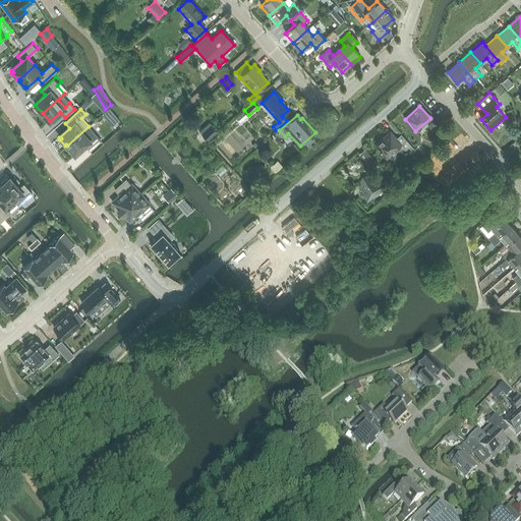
[(55,122),(47,129),(54,137),(61,130),(55,122)]
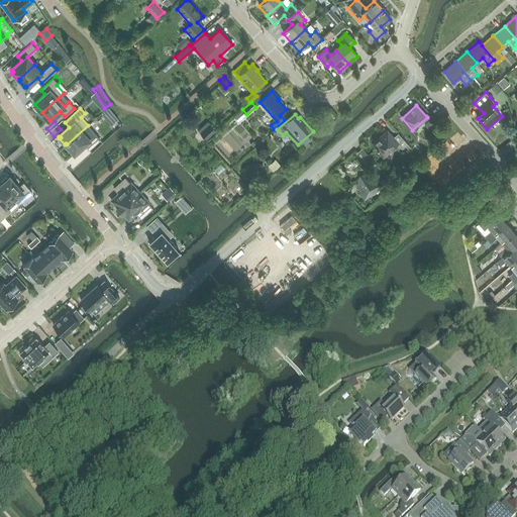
[(208,122),(198,131),(207,140),(216,131),(208,122)]
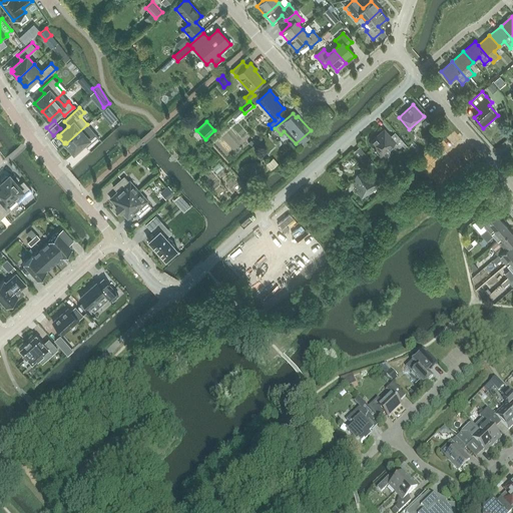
[(87,125),(87,124),(66,143),(67,144),(66,145),(71,151),(72,150),(73,152),(84,142),(88,147),(97,139),(92,134),(88,138),(81,130),(87,125)]
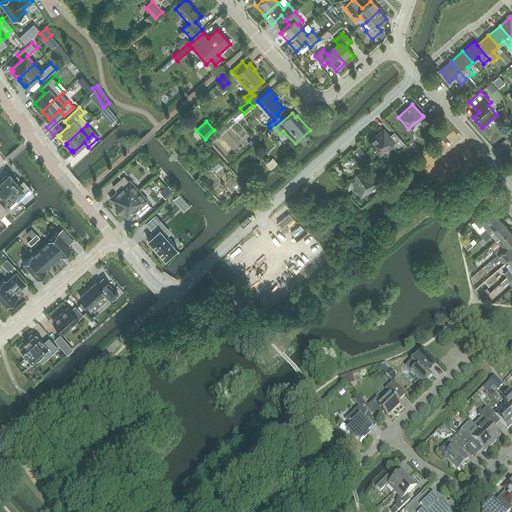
[(398,147),(403,143),(394,133),(389,137),(383,130),(368,143),(379,155),(393,142),(398,147)]
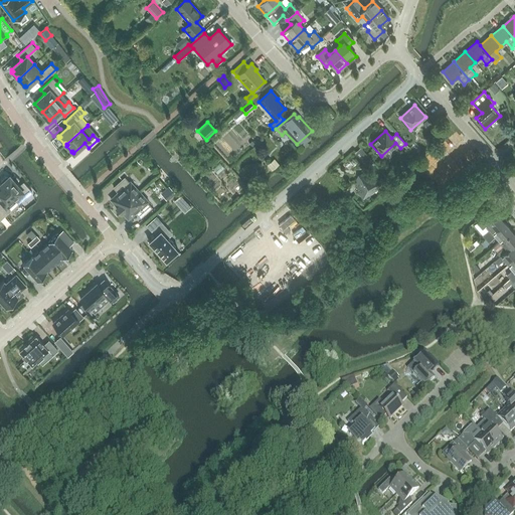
[(362,142),(356,146),(362,153),(367,149),(362,142)]
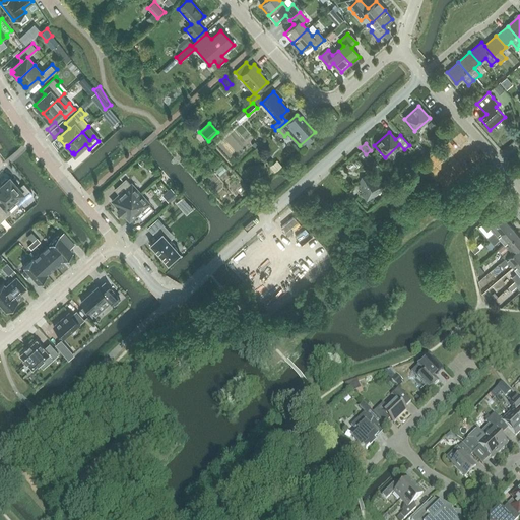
[(362,159),(370,168),(375,163),(368,154),(362,159)]
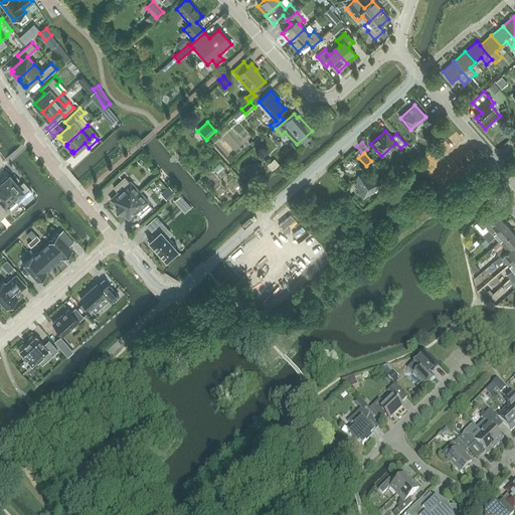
[(213,163),(219,171),(227,165),(221,157),(213,163)]
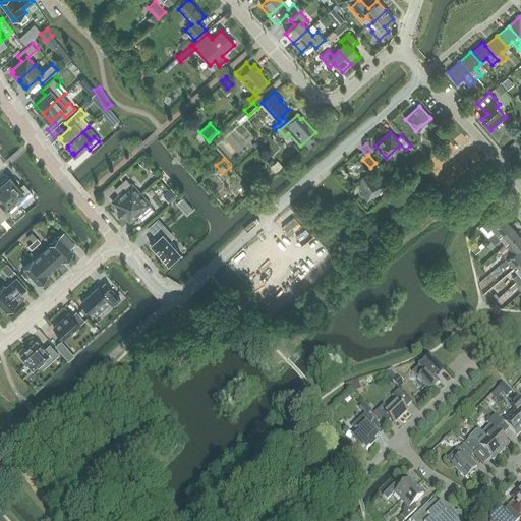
[(371,174),(360,183),(362,194),(375,198),(384,191),(381,177),(371,174)]
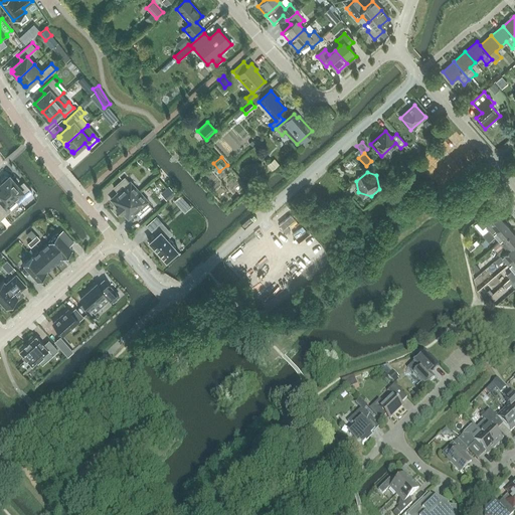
[(8,177),(6,176),(1,181),(2,183),(1,183),(18,203),(32,191),(23,182),(18,186),(9,176),(8,177)]
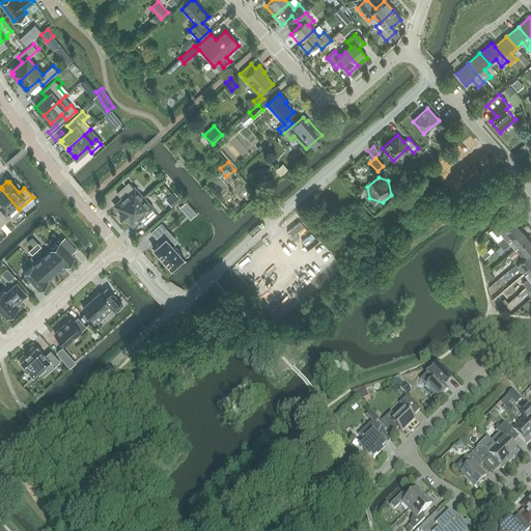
[(122,217),(143,197),(134,188),(134,189),(129,183),(117,193),(121,199),(114,205),(120,213),(119,214),(122,217)]
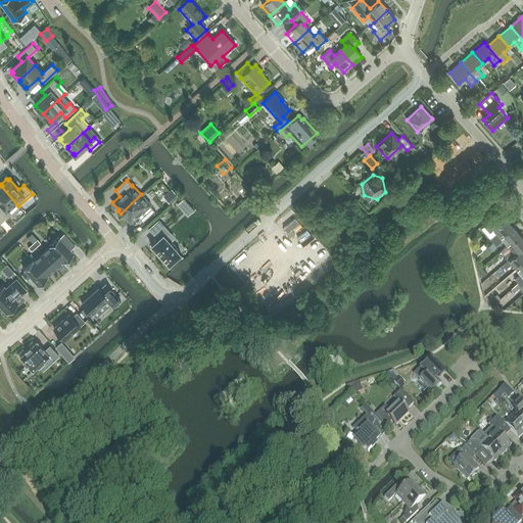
[(14,202),(1,186),(0,187),(0,202),(2,204),(0,205),(0,212),(5,219),(10,214),(6,209),(14,202)]
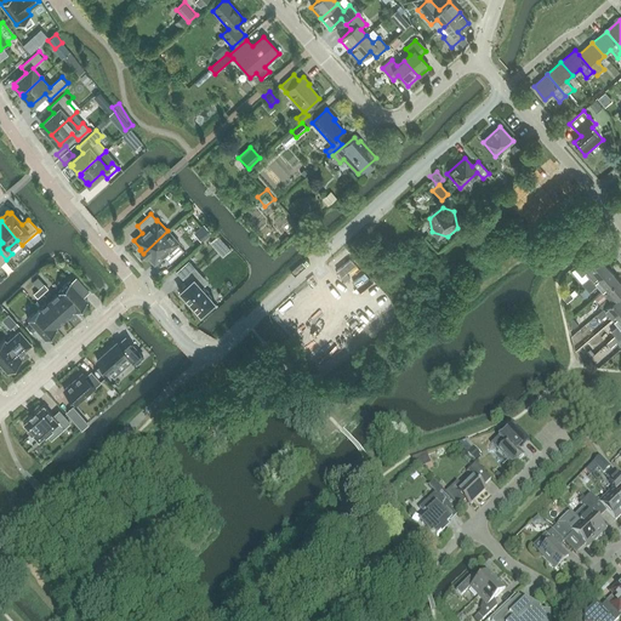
[(197,237),(203,243),(212,234),(206,228),(197,237)]
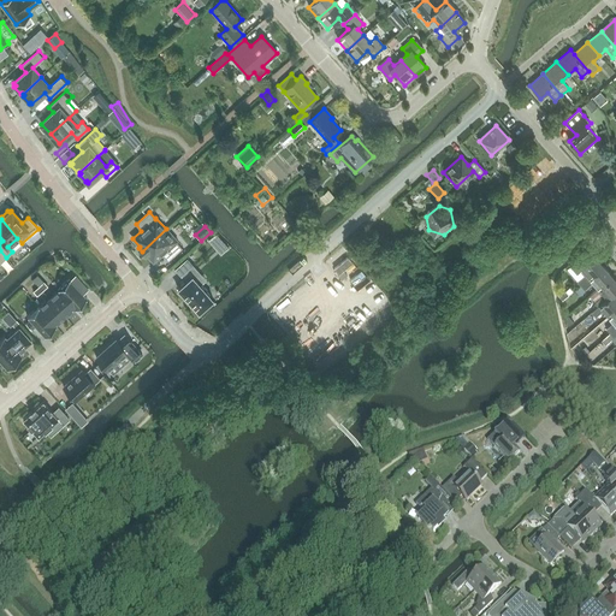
[(166,229),(142,252),(146,255),(147,254),(154,261),(163,254),(167,260),(182,248),(176,242),(177,241),(166,229)]
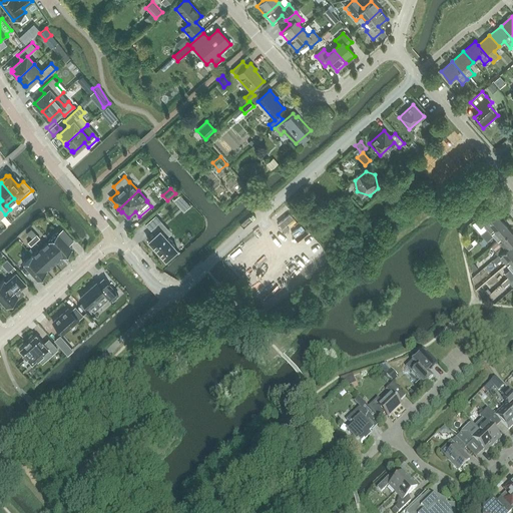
[(483,238),(502,222),(495,213),(490,208),(485,213),(475,221),(480,227),(482,225),(486,230),(481,235),(483,238)]
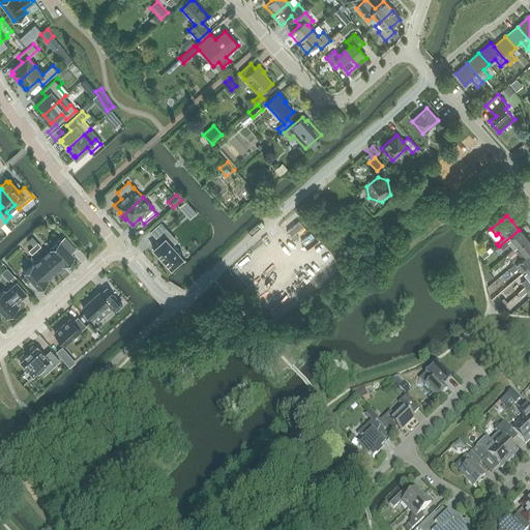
[(172,244),(166,237),(165,237),(160,233),(166,228),(160,223),(151,232),(155,237),(156,236),(160,241),(153,247),(152,248),(153,248),(159,256),(160,257),(164,260),(164,261),(170,267),(171,268),(172,267),(182,258),(183,257),(182,256),(172,244)]
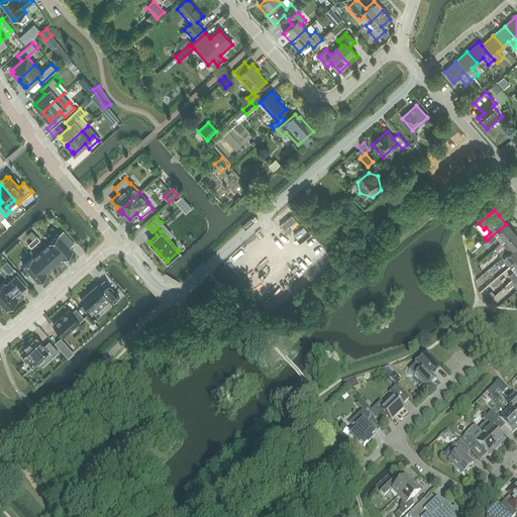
[(487,240),(490,243),(496,238),(500,244),(514,233),(506,224),(487,240)]
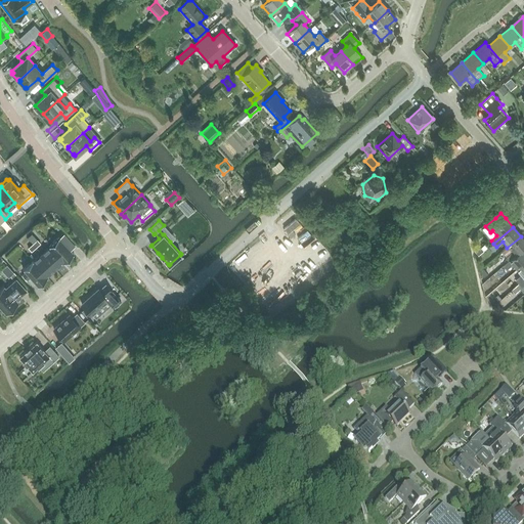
[(49,246),(50,246),(63,261),(64,262),(74,254),(71,250),(75,246),(64,233),(59,237),(59,236),(49,246)]
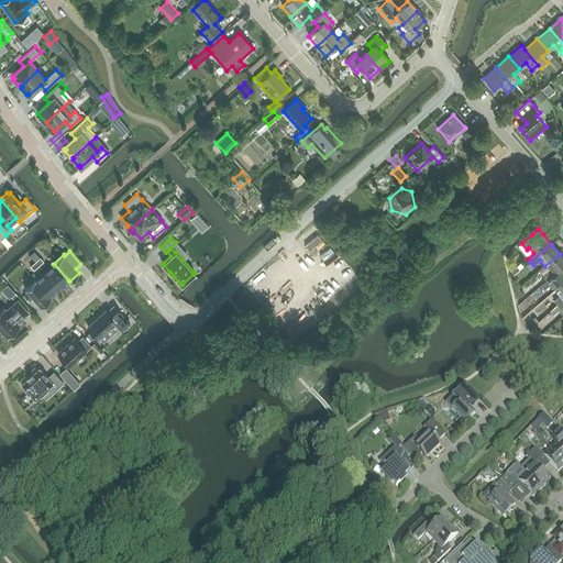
[(562,257),(560,254),(544,266),(539,272),(543,277),(547,282),(561,269),(562,267),(562,257)]
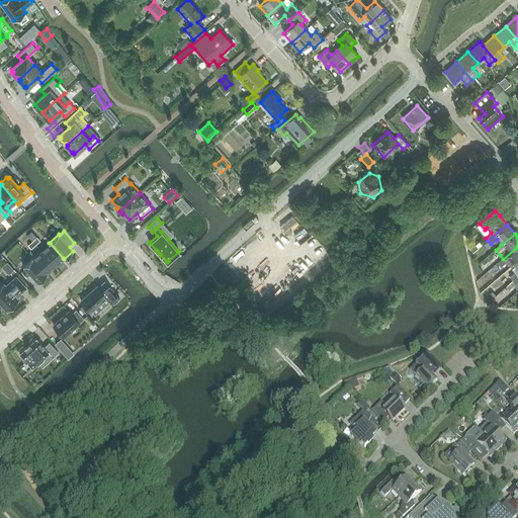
[(50,243),(41,251),(55,266),(63,258),(50,243)]
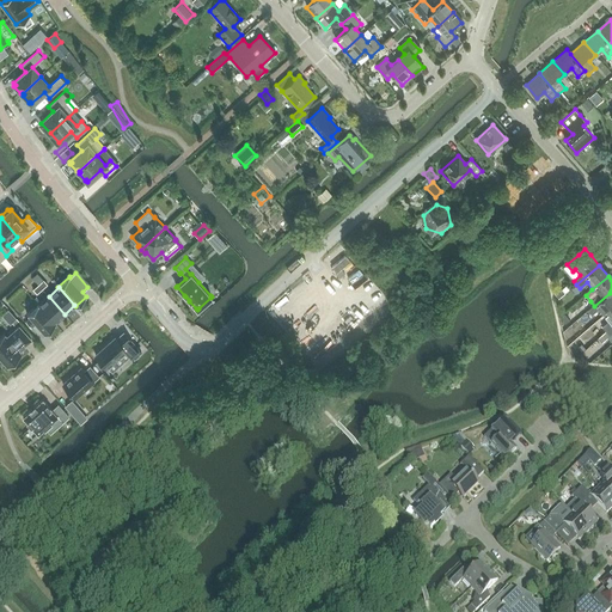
[(603,316),(611,307),(611,294),(610,293),(594,306),(587,312),(591,316),(598,310),(603,316)]
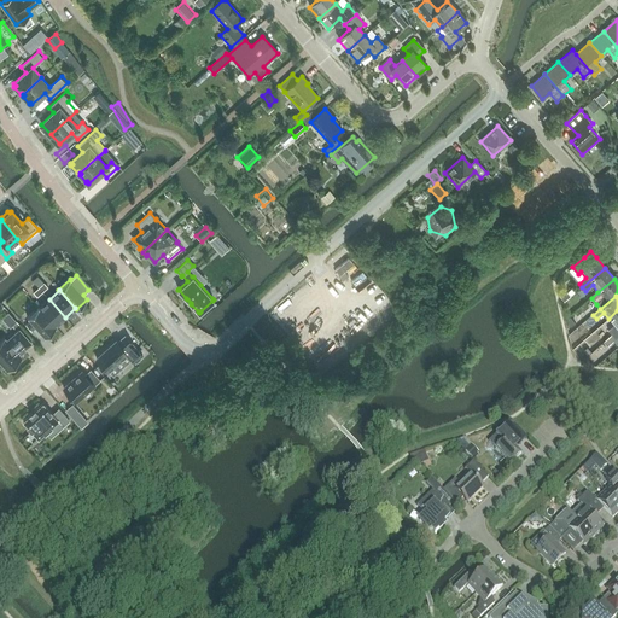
[(56,326),(65,318),(50,299),(40,308),(56,326)]
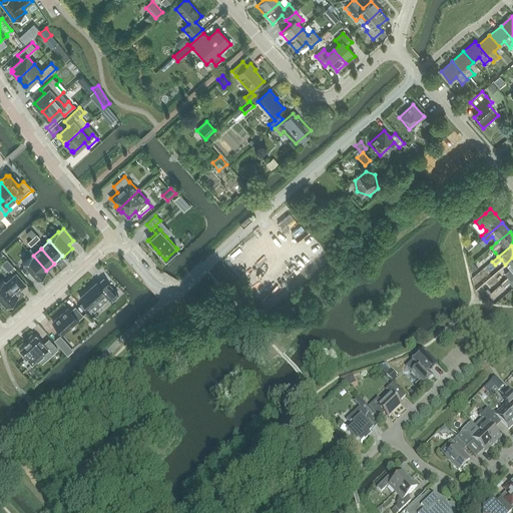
[(8,270),(16,262),(9,253),(1,262),(8,270)]
